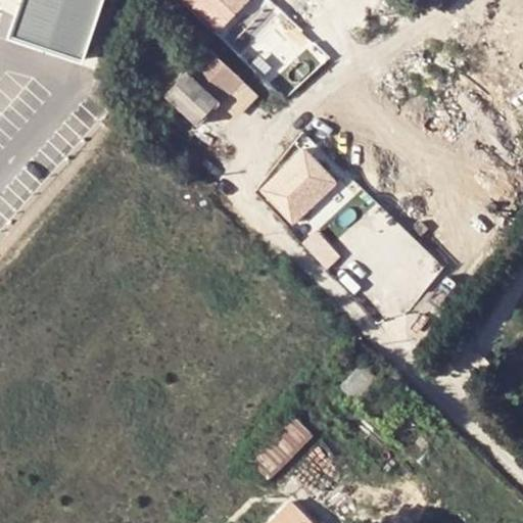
[(22,0),(11,35),(85,59),(104,0),(22,0)]
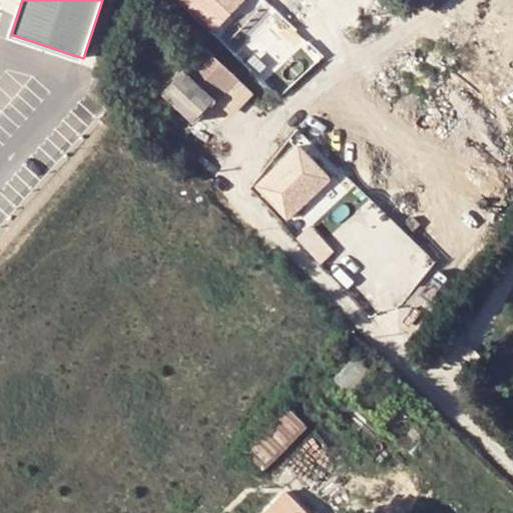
[(186,0),(214,28),(242,0),(186,0)]
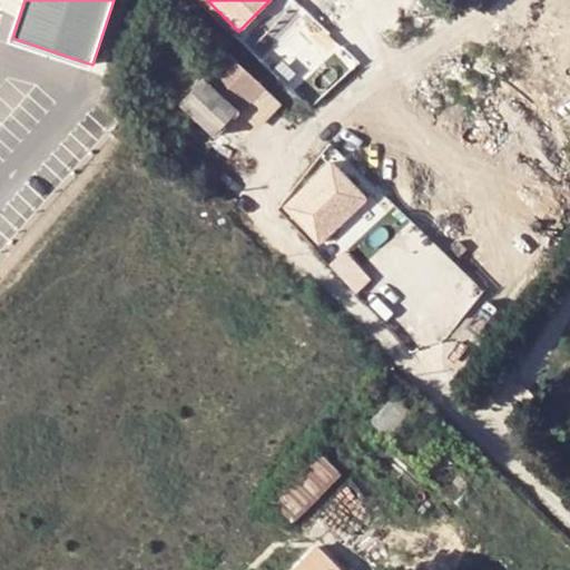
[(228,57),(222,64),(183,102),(215,135),(255,94),(259,88),(228,57)]
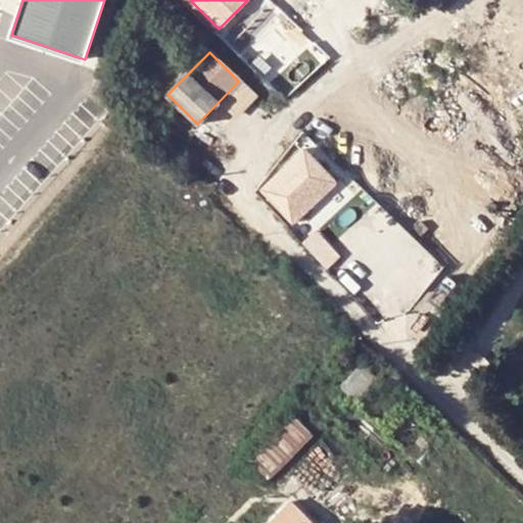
[(259,189),(295,224),(342,177),(307,142),(259,189)]
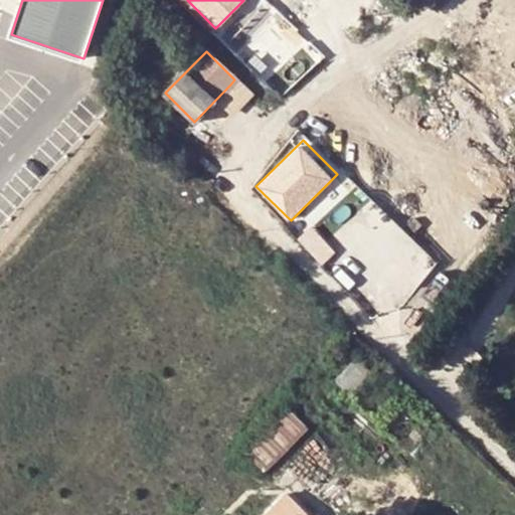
[(308,432),(288,411),(243,457),(264,476),(308,432)]
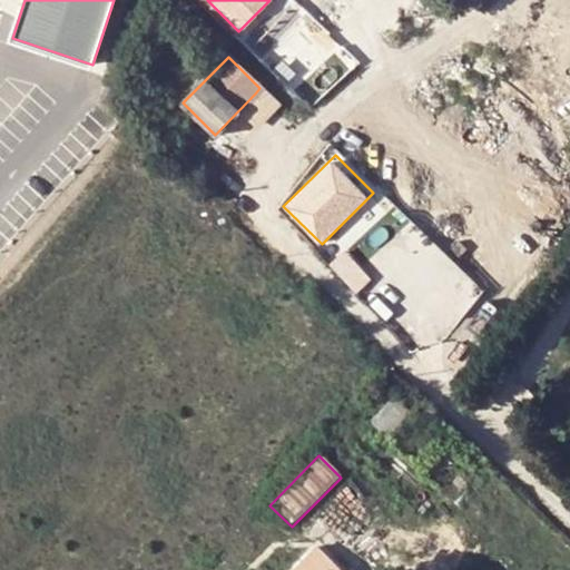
[(343,569),(320,547),(296,569),(343,569)]
